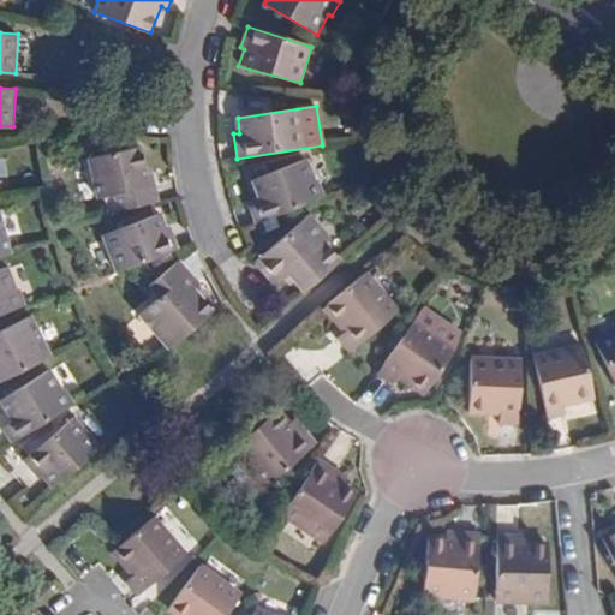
[(117,212),(160,202),(154,167),(148,168),(143,145),(90,157),(99,198),(113,195),(117,212)]
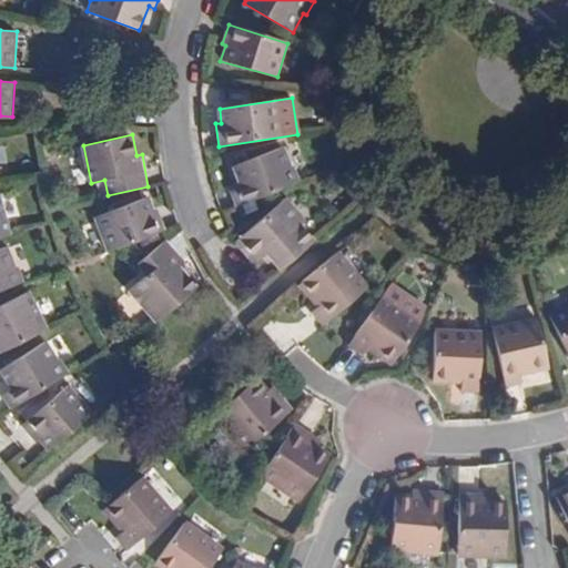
[(235,206),(302,181),(294,164),(291,166),(283,148),(232,166),(240,186),(230,191),(235,206)]
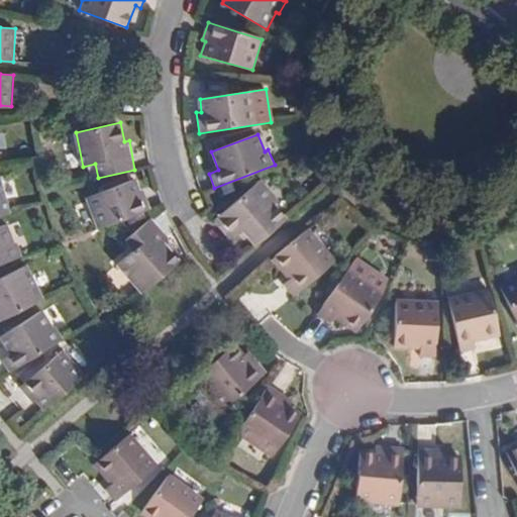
[(0,215),(10,213),(1,178),(0,178),(0,215)]
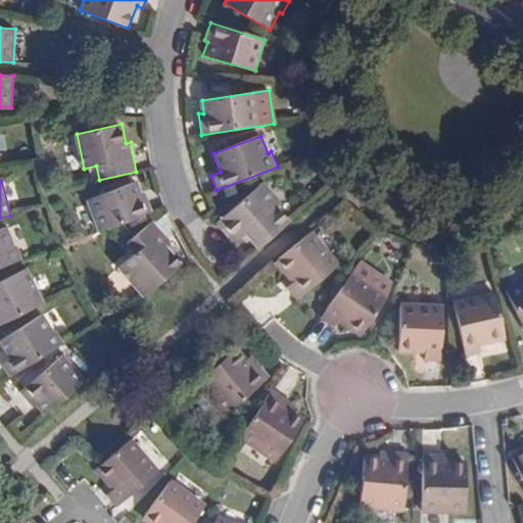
[(99,232),(154,210),(146,191),(142,193),(138,181),(87,201),(99,232)]
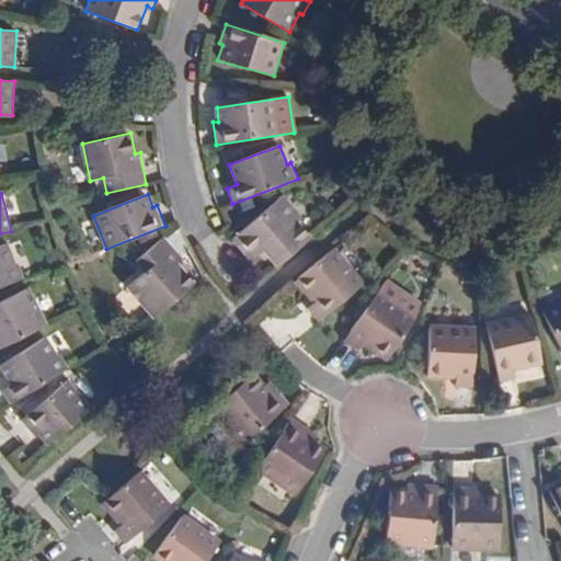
[(275,267),(312,236),(298,221),(302,217),(283,195),(232,239),(252,261),(262,253),(275,267)]
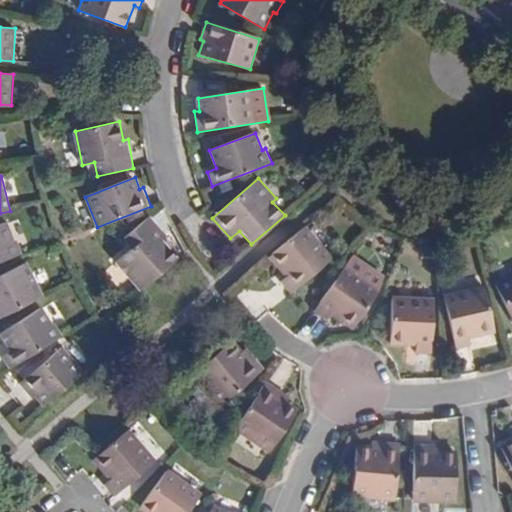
[(140,290),(178,257),(163,240),(167,238),(149,217),(123,239),(131,249),(116,263),(140,290)]
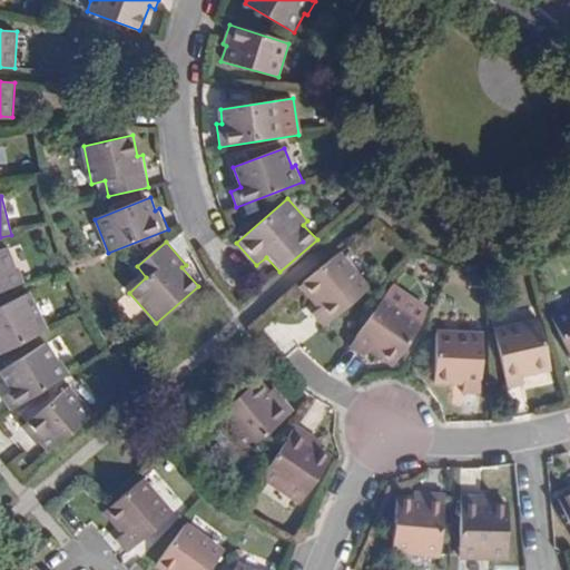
[(0,291),(25,282),(20,267),(16,269),(9,248),(0,252),(0,291)]
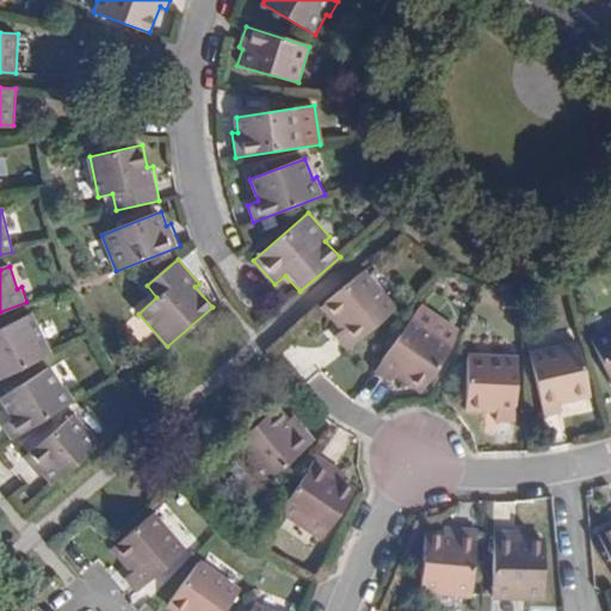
[(393,310),(360,272),(325,303),(346,328),(358,341),(393,310)]
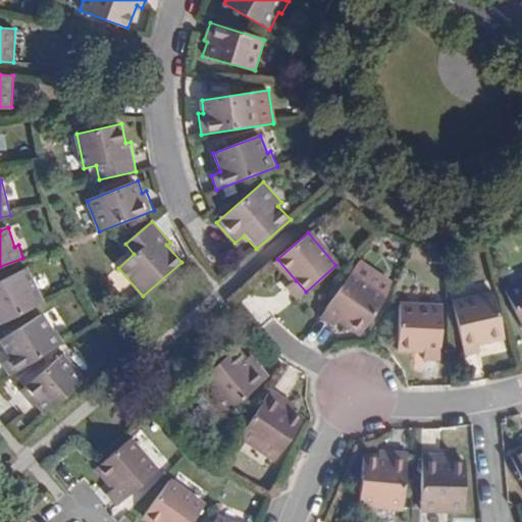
[(0,323),(43,302),(27,267),(0,280),(0,323)]
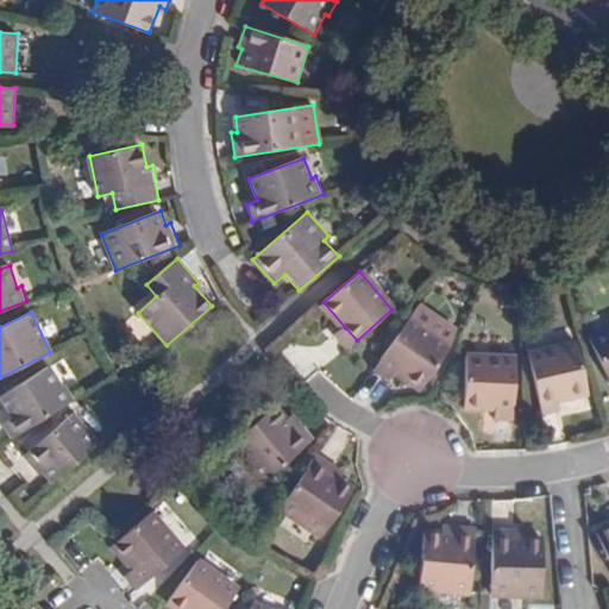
[(449,347),(408,319),(380,359),(395,370),(420,388),(449,347)]
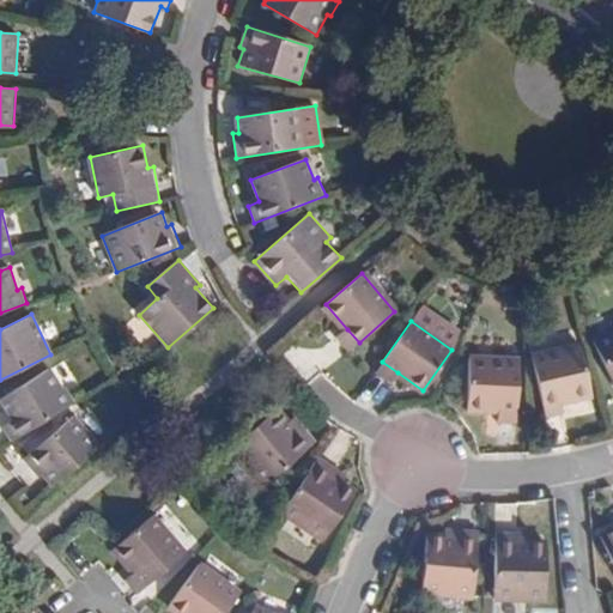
[(349,352),(359,343),(347,329),(337,338),(349,352)]
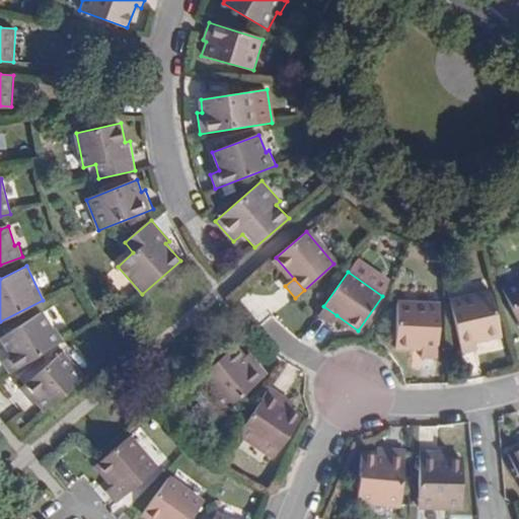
[(518,318),(518,283),(505,290),(518,318)]
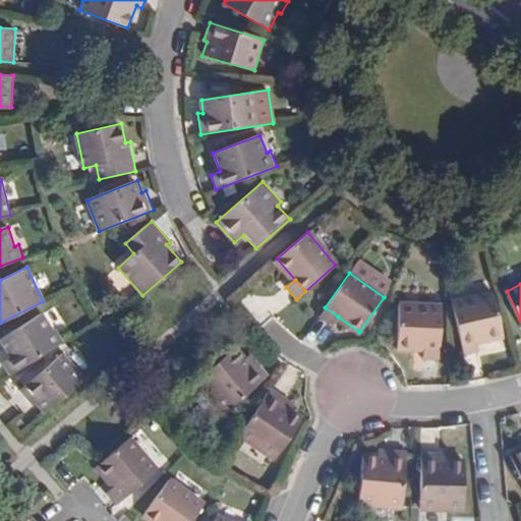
[(454,304),(463,344),(477,341),(503,334),(494,294),(454,304)]
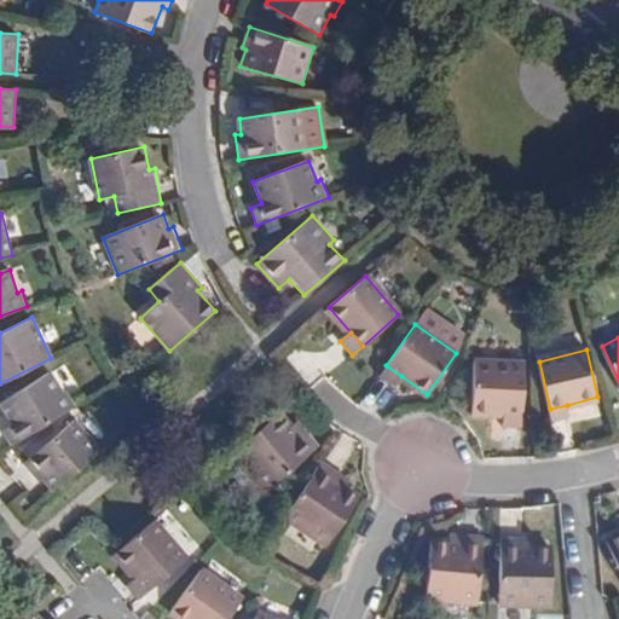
[(473,411),(504,412),(524,414),(526,366),(499,365),(475,363),(473,411)]
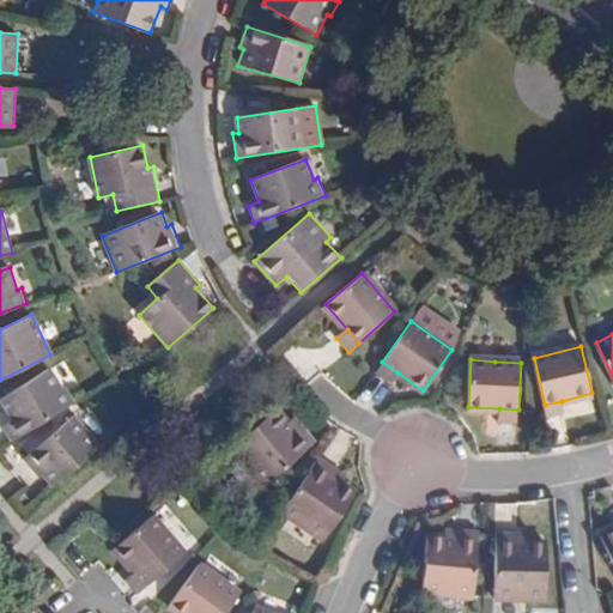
[(382,362),(376,371),(392,383),(398,372),(382,362)]
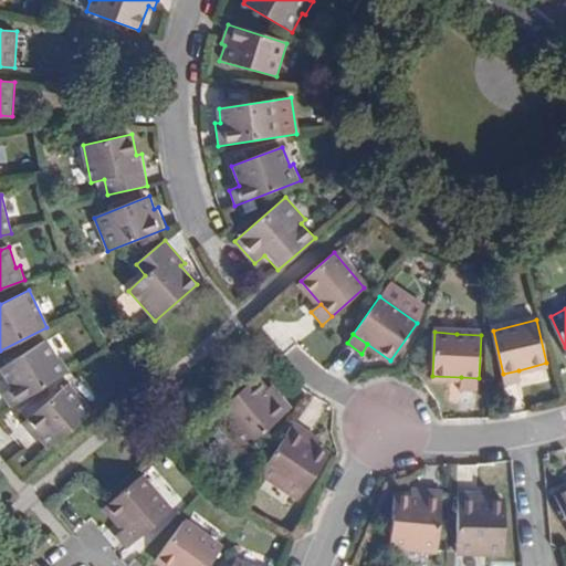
[(12,406),(69,370),(60,357),(56,360),(45,342),(1,369),(13,388),(3,394),(12,406)]
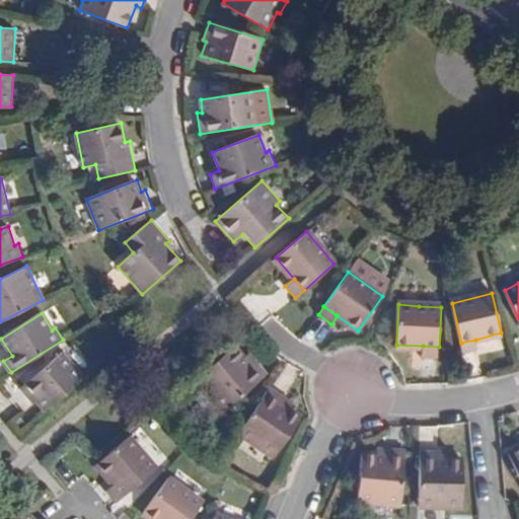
[(475,340),(461,343),(463,352),(477,350),(475,340)]
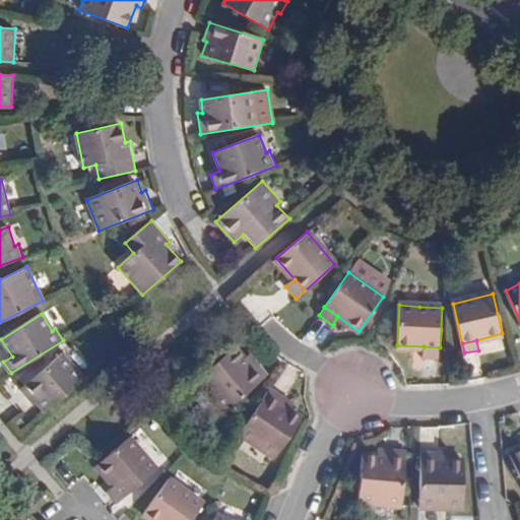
[(240,352),(234,346),(197,378),(224,409),(267,375),(257,363),(251,367),(240,352)]
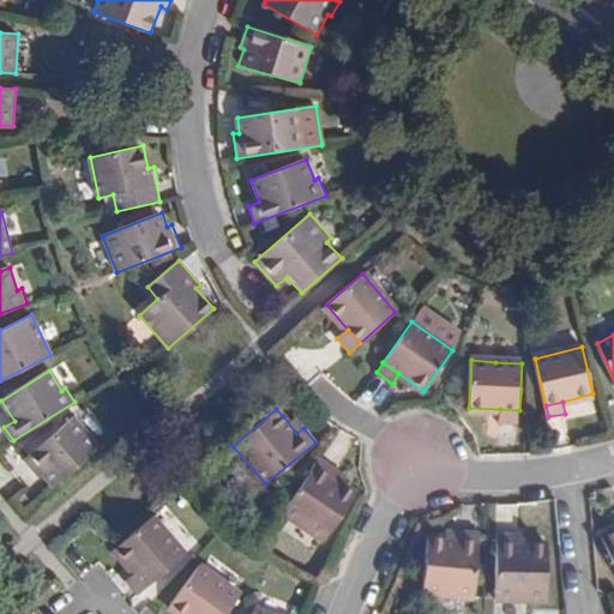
[(519,410),(500,409),(499,421),(519,423),(519,410)]
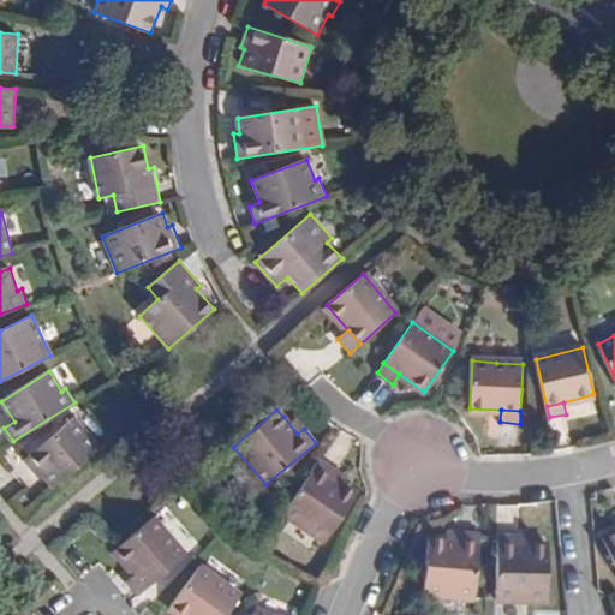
[(291,412),(284,417),(297,434),(304,429),(291,412)]
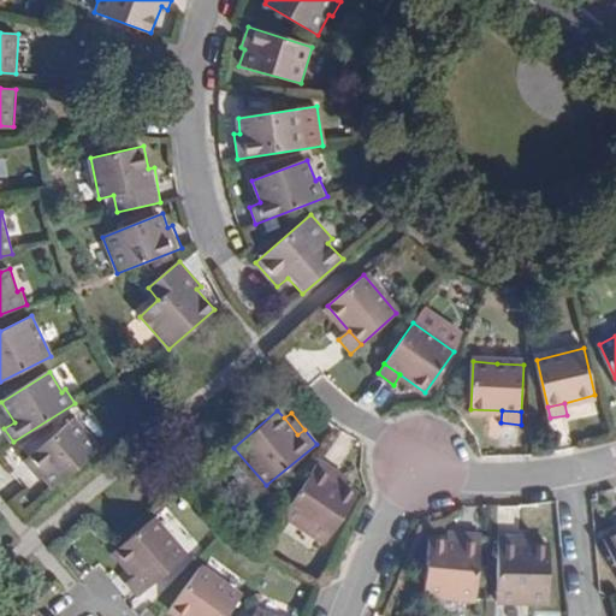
[(52,489),(99,448),(75,420),(60,433),(30,458),(25,462),(36,474),(40,473),(52,489)]
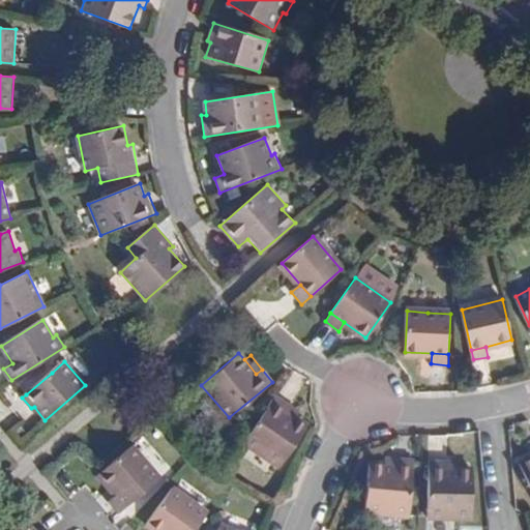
[(20,388),(26,394),(52,373),(46,365),(20,388)]
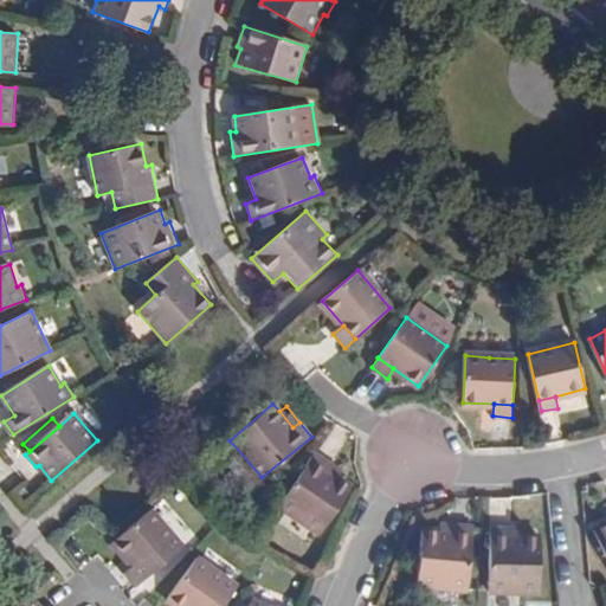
[(331,464),(314,451),(277,505),(320,534),(349,488),(343,483),(328,471),(331,464)]
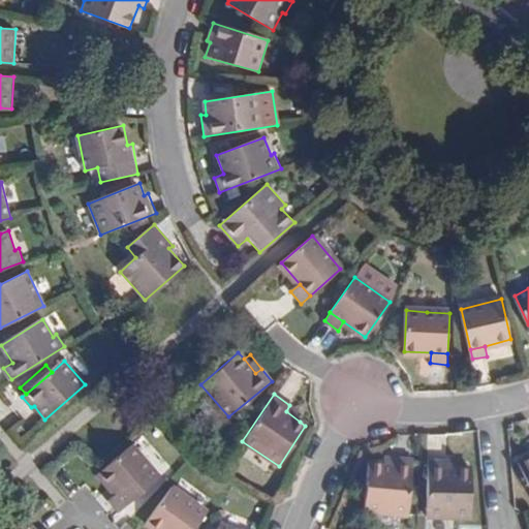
[(304,415),(289,405),(286,411),(300,422),(304,415)]
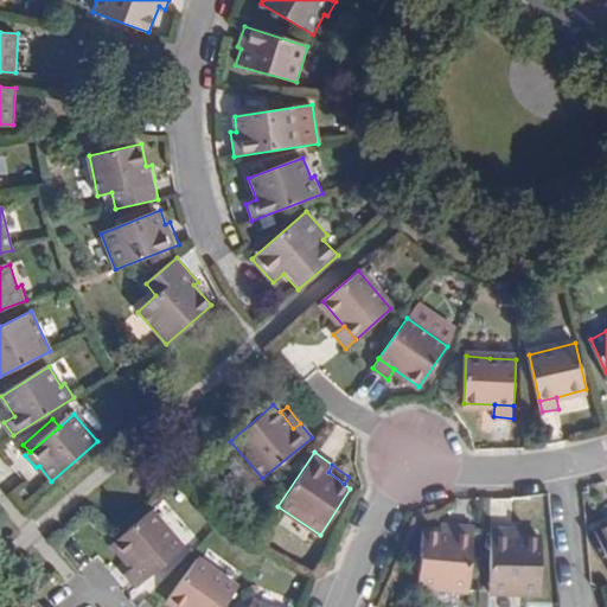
[(181,550),(151,509),(110,544),(131,568),(126,573),(135,587),(181,550)]
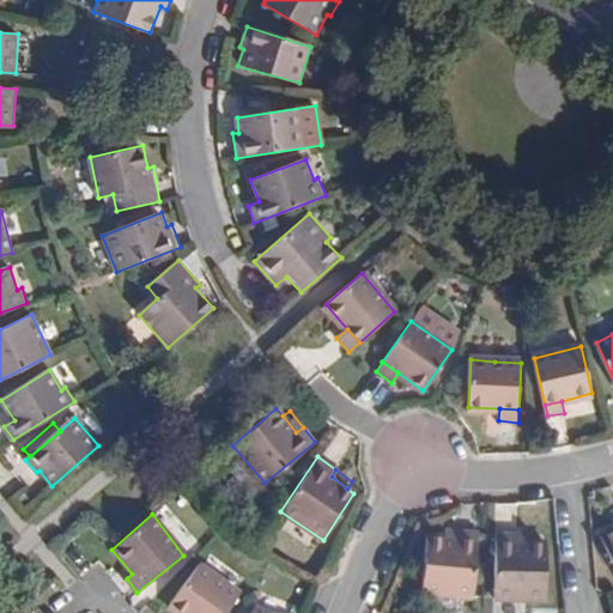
[(456,539),(456,529),(437,528),(437,538),(456,539)]
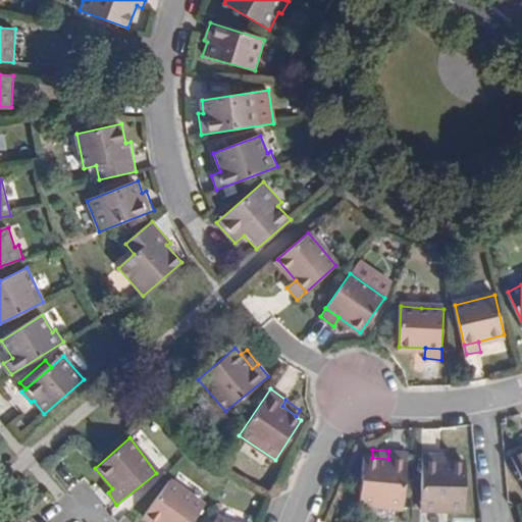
[(407,452),(388,451),(388,459),(372,458),(363,456),(359,504),(403,508),(407,452)]
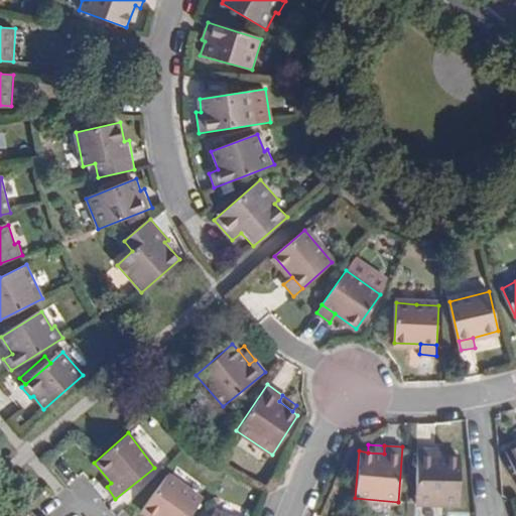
[(515,473),(515,447),(513,449),(506,453),(515,473)]
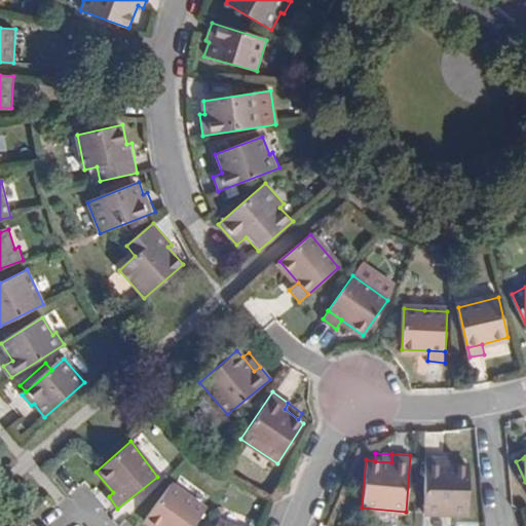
[(471,466),(464,466),(445,466),(445,457),(428,457),(424,512),(468,514),(471,466)]
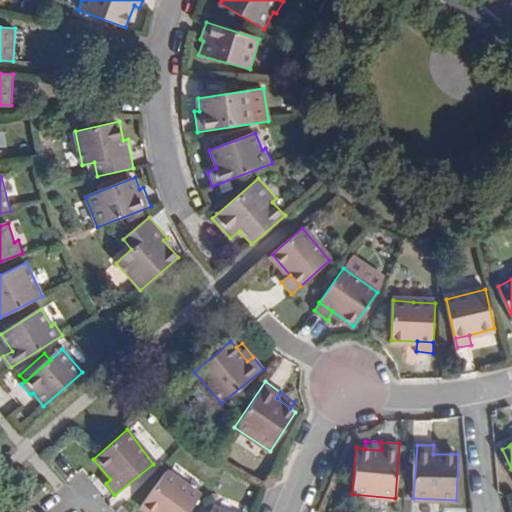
[(433,454),(452,454),(452,446),(433,445),(433,454)]
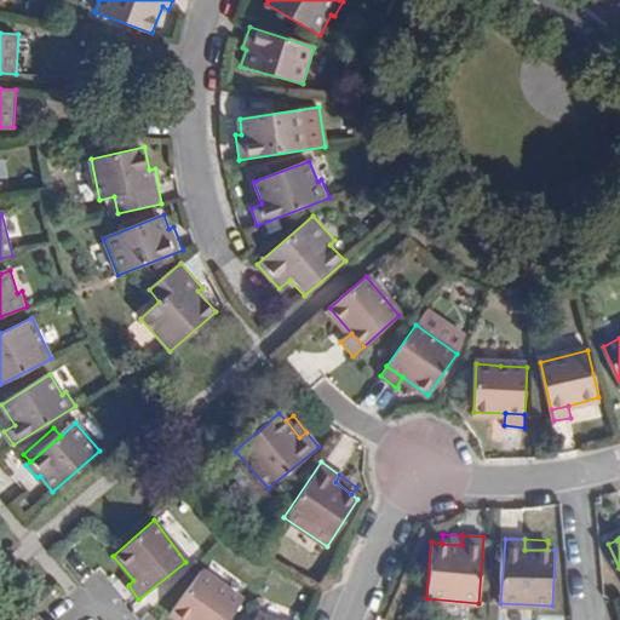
[(202,572),(172,614),(179,619),(229,619),(244,602),(202,572)]
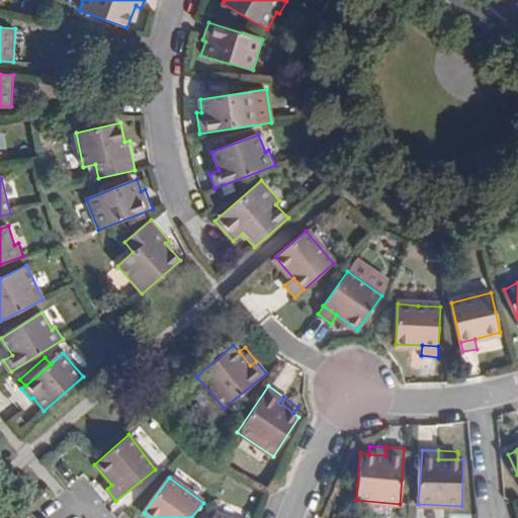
[(31,517),(22,508),(9,517),(31,517)]
